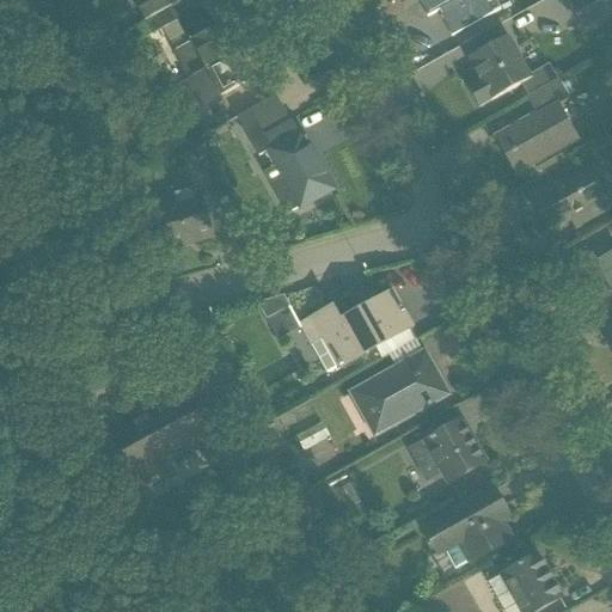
[(172,28),(155,0),(150,0),(129,13),(147,43),(172,28)]
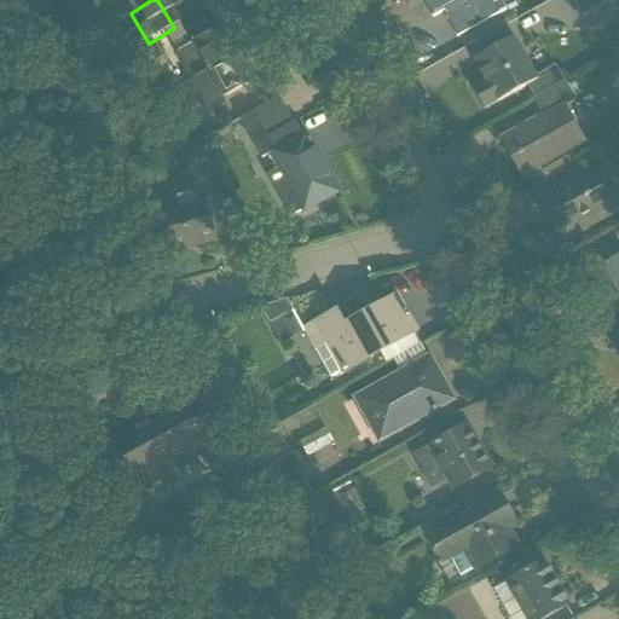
[(426,0),(434,16),(444,11),(457,35),(501,12),(493,0),(426,0)]
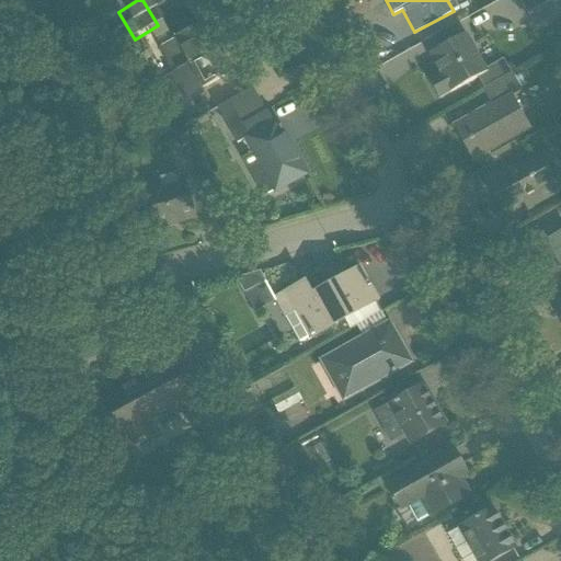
[(176,36),(189,59),(221,43),(208,20),(176,36)]
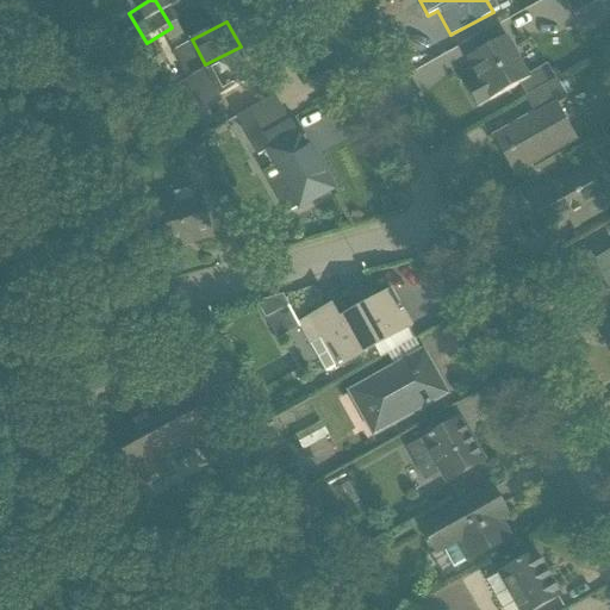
[(475,104),(530,74),(508,33),(467,55),(480,78),(466,86),(475,104)]
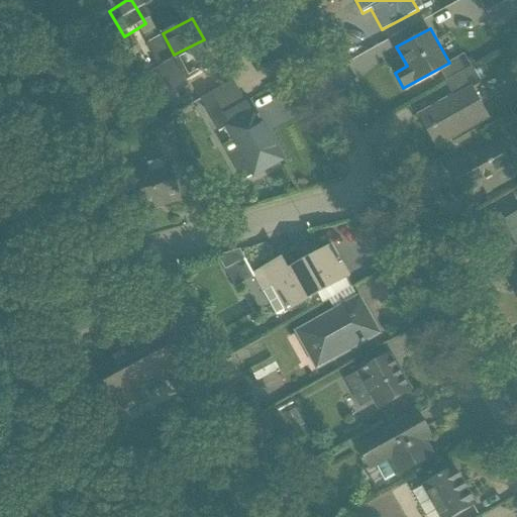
[(187,80),(217,65),(204,39),(174,55),(187,80)]
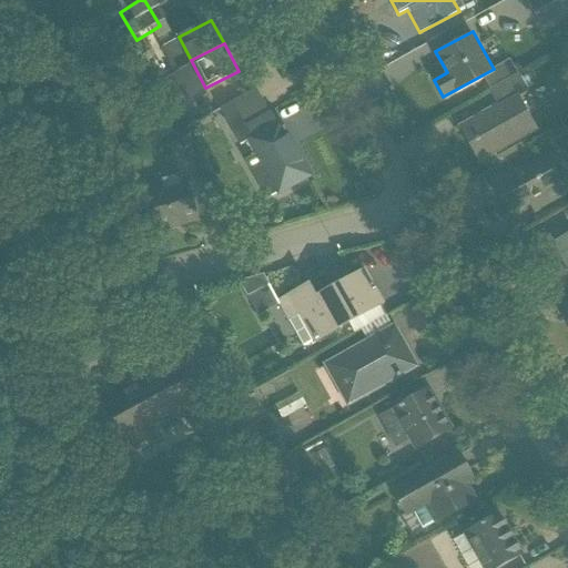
[(480,162),(539,129),(517,91),(459,123),(480,162)]
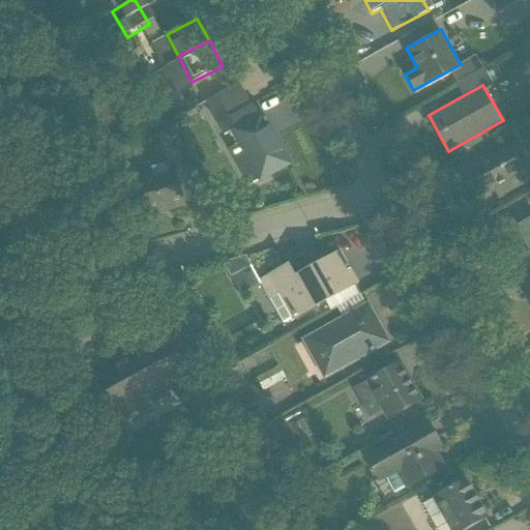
[(260,180),(293,162),(267,114),(234,133),(260,180)]
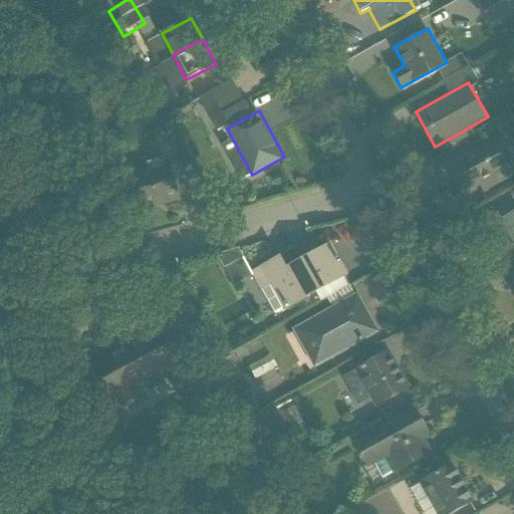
[(461,195),(510,166),(493,138),(444,167),(461,195)]
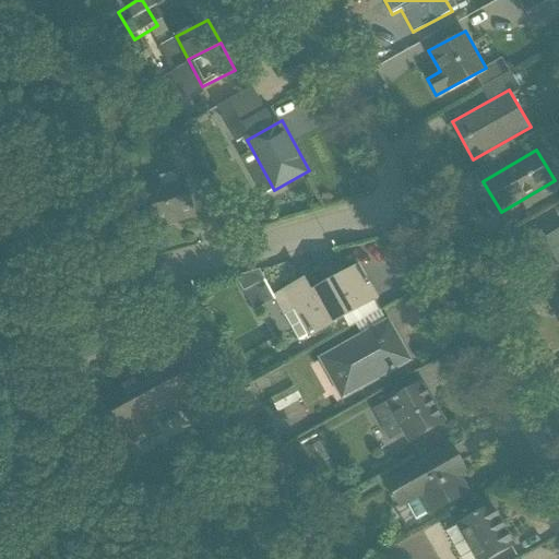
[(156,235),(207,221),(195,179),(145,192),(156,235)]
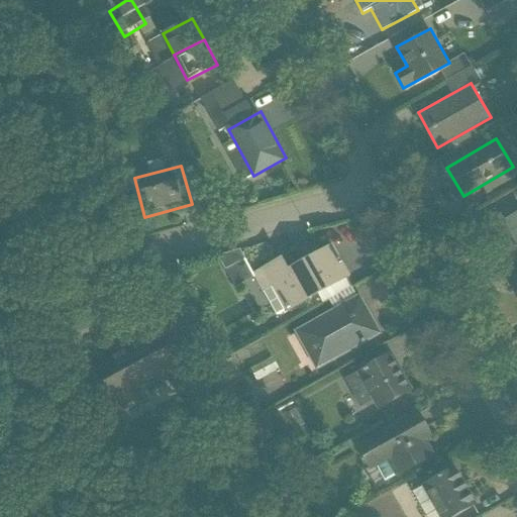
[(499,257),(516,246),(516,204),(481,224),(499,257)]
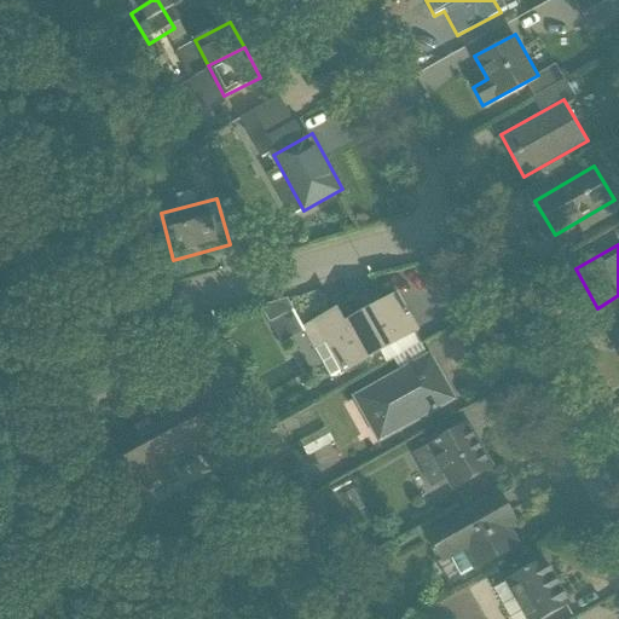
[(342,372),(421,329),(399,290),(348,318),(341,304),(306,323),(319,347),(327,343),(342,372)]
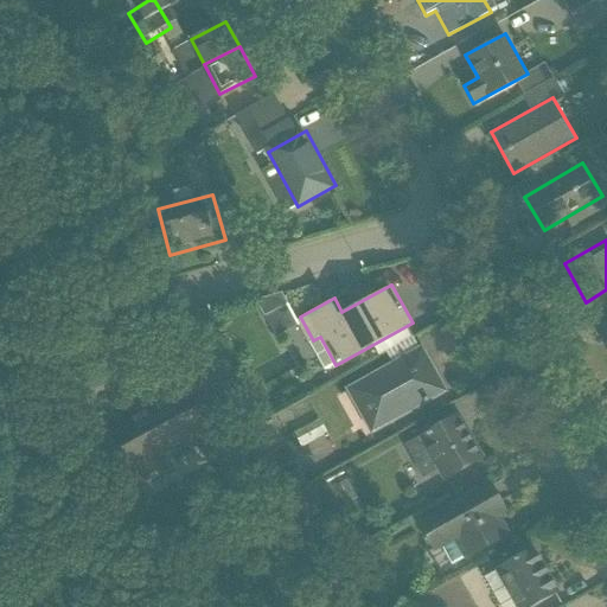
[(465,321),(434,328),(439,350),(470,343),(465,321)]
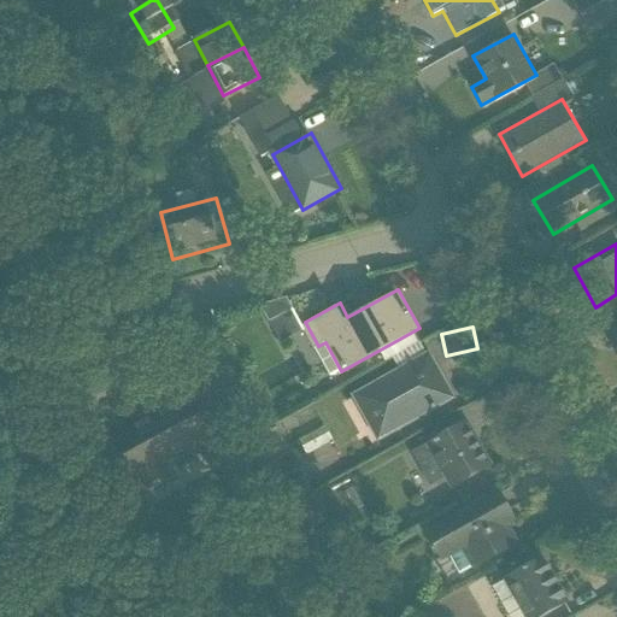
[(377,441),(456,398),(430,351),(352,393),(377,441)]
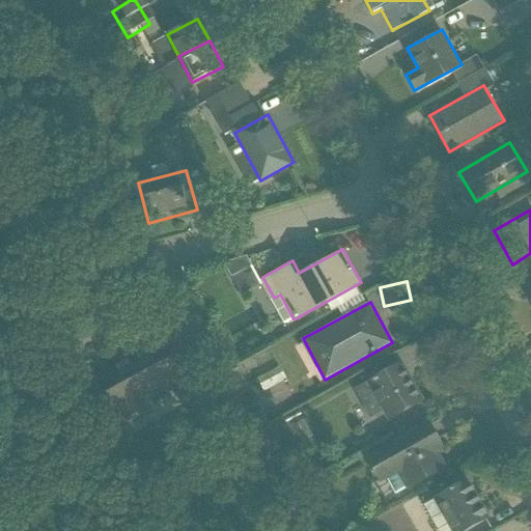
[(184,372),(168,340),(94,378),(116,421),(147,406),(141,394),(184,372)]
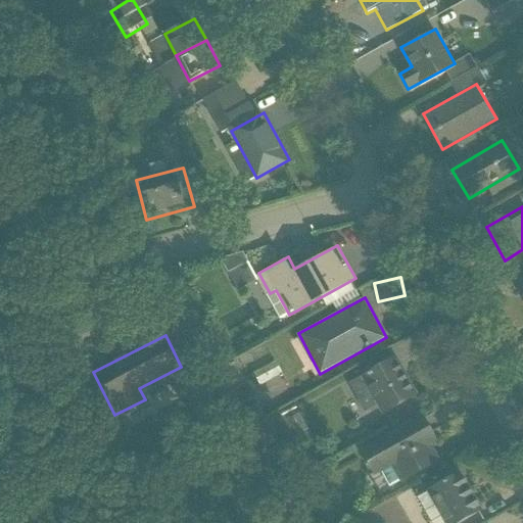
[(268,384),(291,373),(283,354),(258,367),(268,384)]
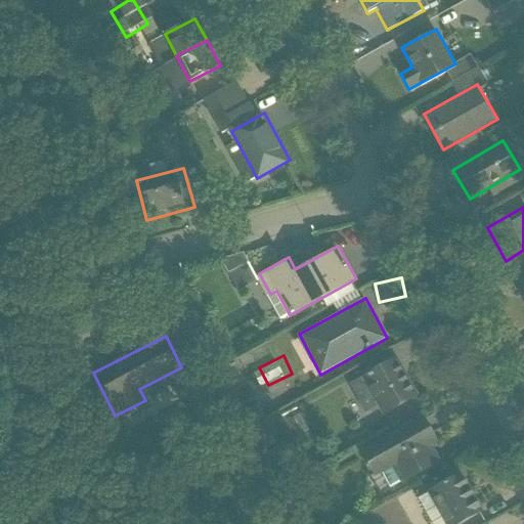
[(383,416),(419,395),(396,356),(360,378),(383,416)]
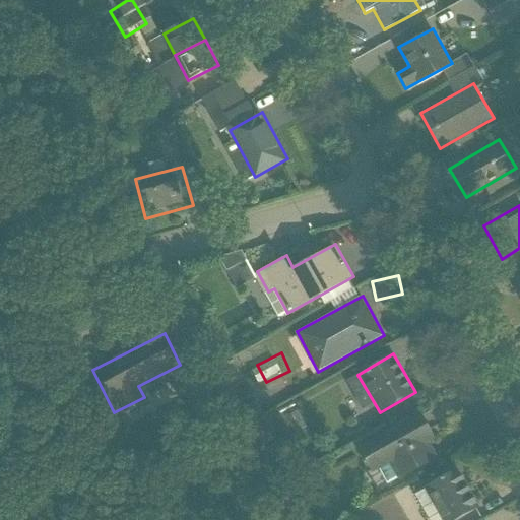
[(437,438),(423,413),(360,448),(374,473),(390,464),(398,480),(434,461),(425,445),(437,438)]
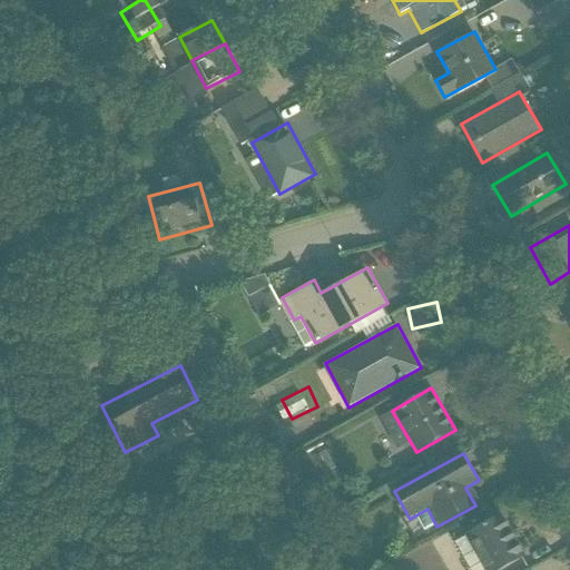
[(484,569),(501,569),(528,557),(503,511),(464,532),(484,569)]
